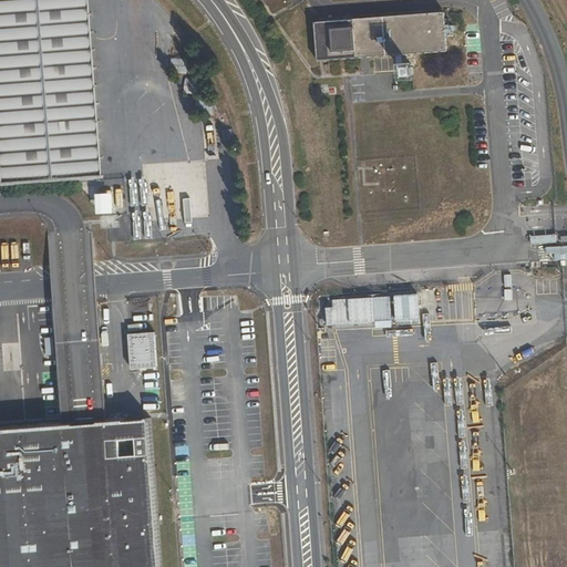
[(83,0),(0,0),(0,188),(99,182),(83,0)]
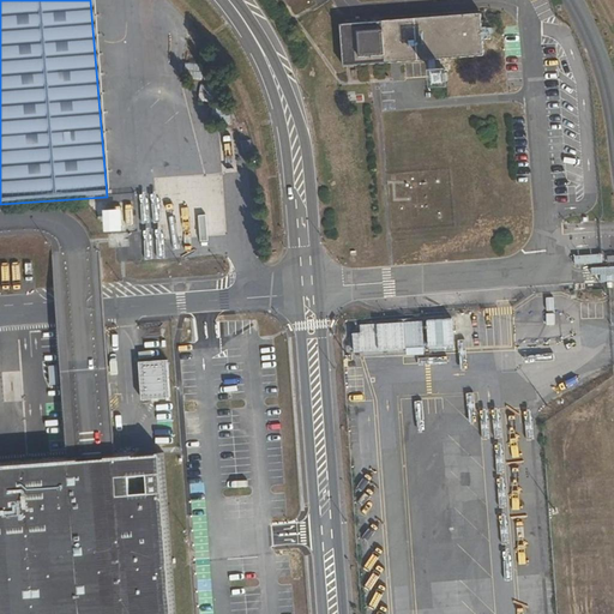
[(482,29),(481,13),(341,24),(343,66),(434,59),(444,59),(485,55),(483,42),(482,29)]
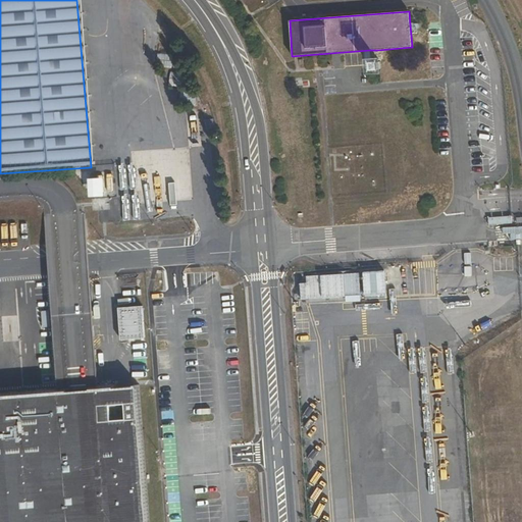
[(419,35),(418,24),(410,24),(411,36),(419,35)]
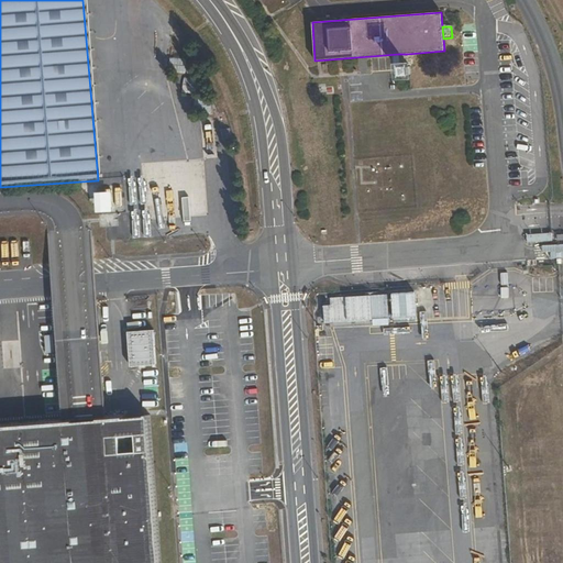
[(409,64),(400,65),(401,75),(410,73),(409,64)]
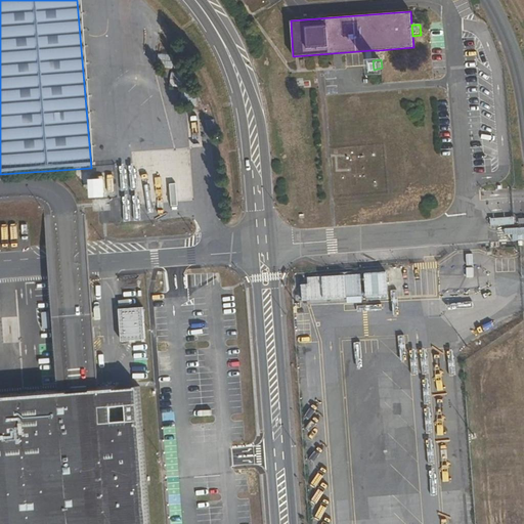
[(0,523),(147,523),(137,388),(0,398),(0,523)]
